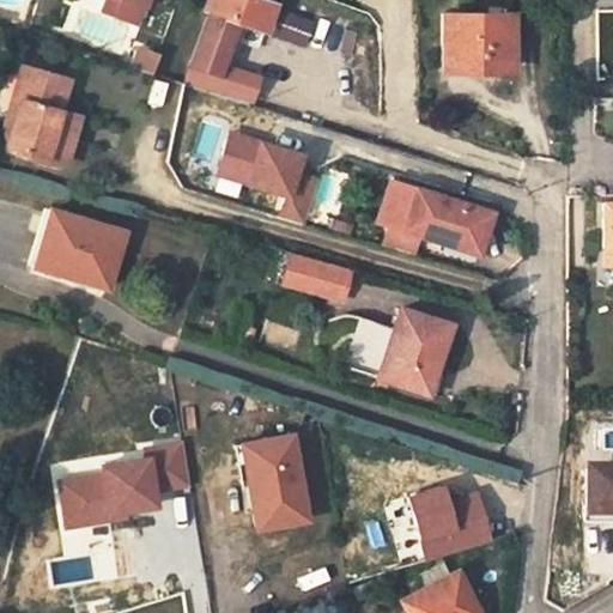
[(143,4),(133,0),(105,0),(103,11),(135,23),(143,4)]
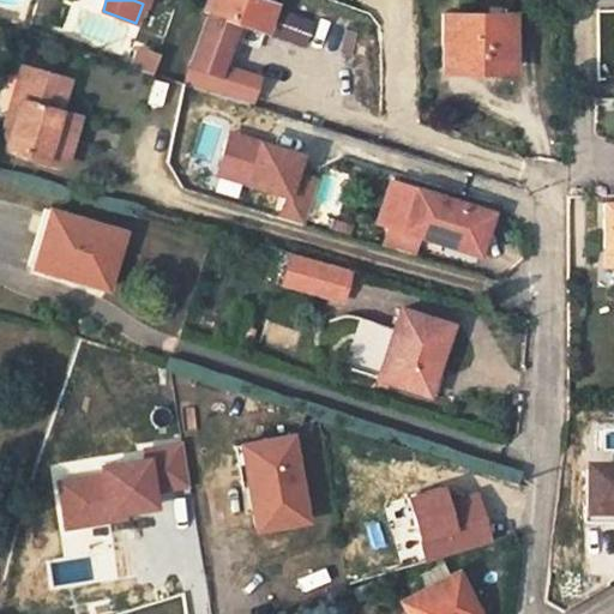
[(209,12),(186,80),(252,101),(258,80),(222,70),(236,22),(264,30),(274,4),(264,0),(208,0),(204,10),(209,12)]
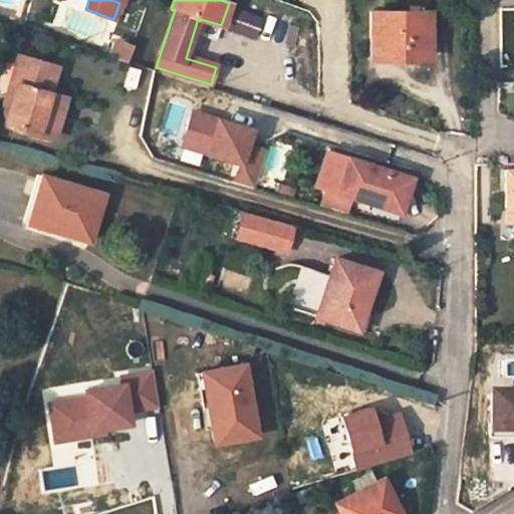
[(239,7),(231,31),(257,40),(265,15),(239,7)]
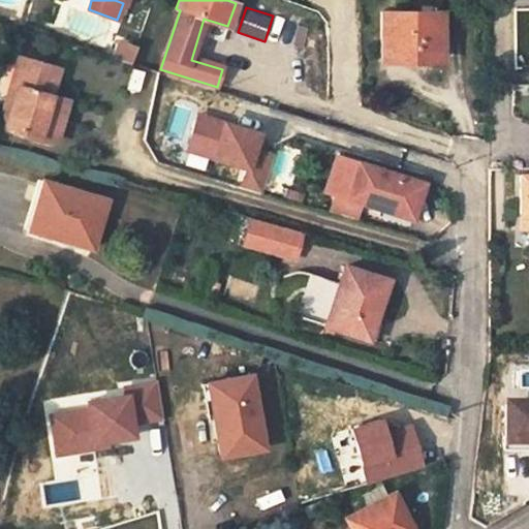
[(382,11),(382,58),(443,58),(443,11),(382,11)]
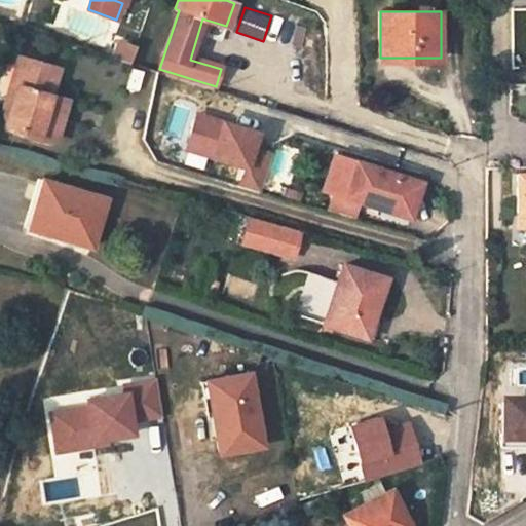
[(113,55),(133,62),(138,43),(118,37),(113,55)]
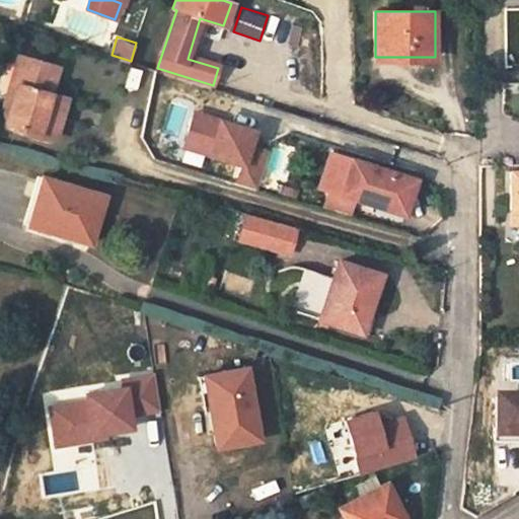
[(17,56),(9,84),(16,86),(6,124),(54,139),(66,98),(49,94),(57,68),(17,56)]
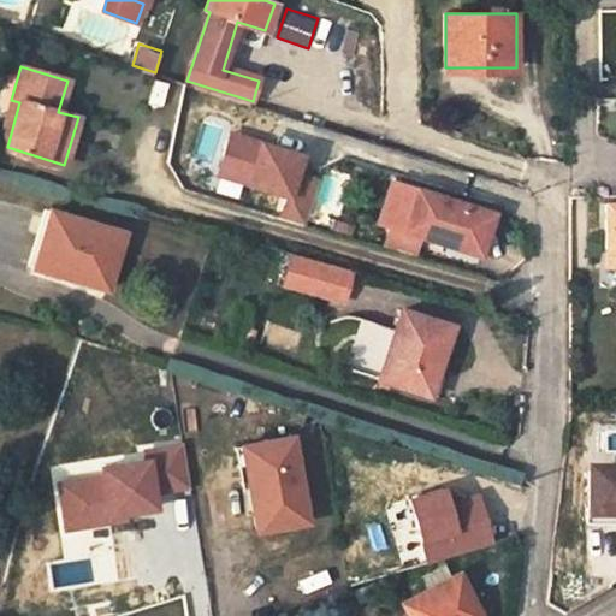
[(193,116),(220,120),(226,94),(197,88),(193,116)]
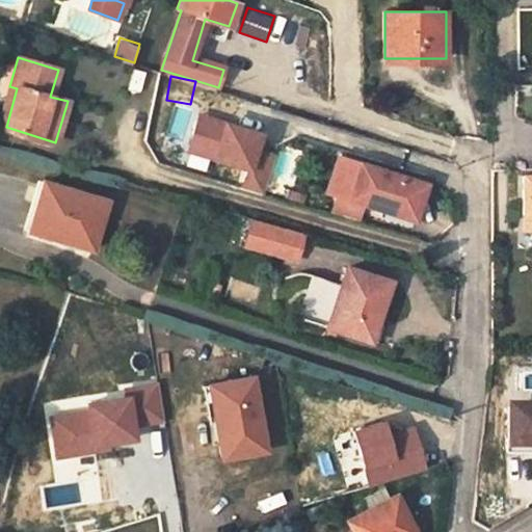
[(0,120),(0,125),(6,127),(17,88),(9,86),(0,120)]
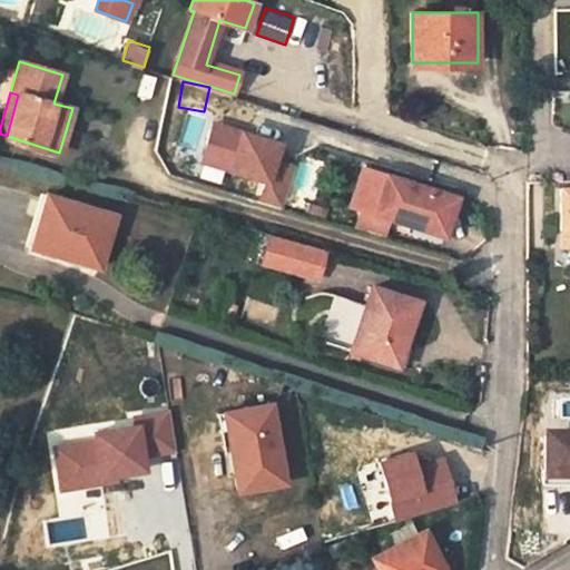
[(386,175),(374,212),(444,234),(457,197),(386,175)]
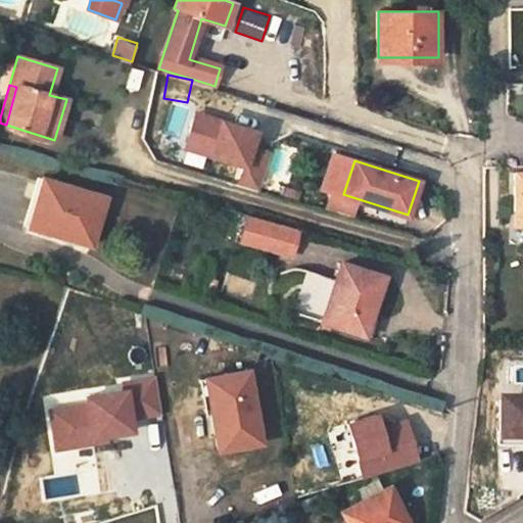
[(43,177),(28,226),(91,245),(106,197),(43,177)]
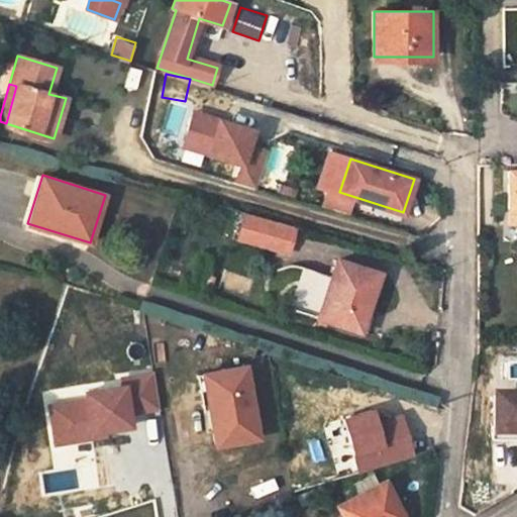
[(247,212),(241,232),(290,246),(296,226),(247,212)]
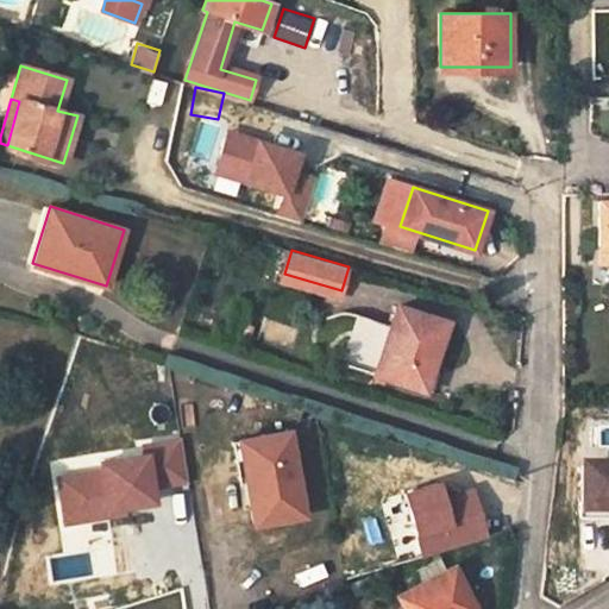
[(339,300),(341,290),(284,274),(282,283),(339,300)]
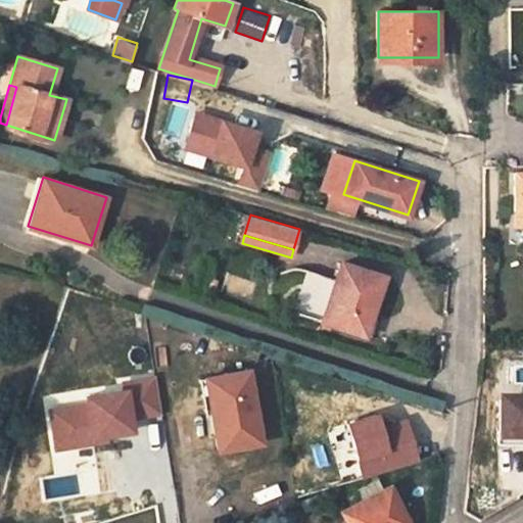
[(336,280),(305,270),(292,312),(365,335),(384,277),(341,264),(336,280)]
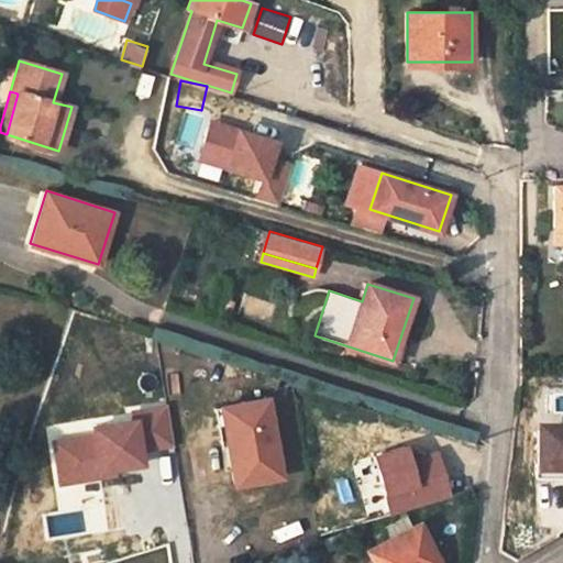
[(271,321),(276,305),(249,295),(243,311),(271,321)]
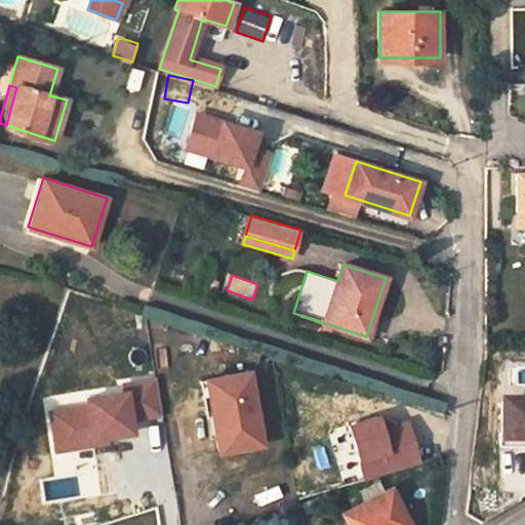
[(250,351),(248,358),(257,361),(259,354),(250,351)]
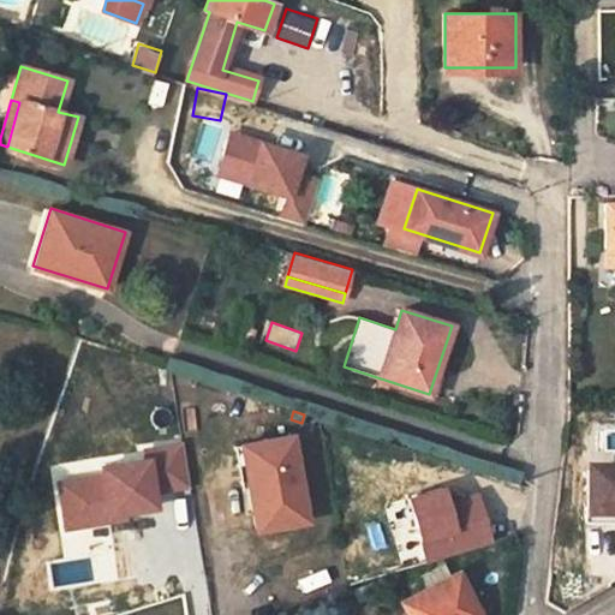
[(242,443),(248,483),(256,530),(305,520),(291,435),(242,443)]
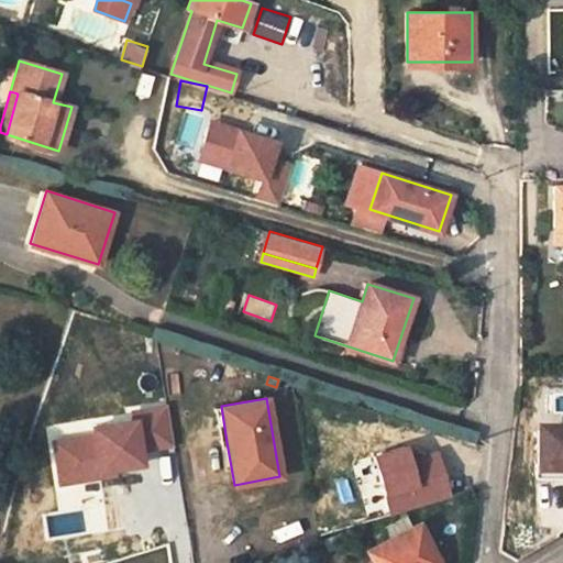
[(100,475),(99,470),(141,463),(139,449),(174,443),(168,406),(132,412),(133,420),(91,427),(92,434),(53,441),(59,482),(100,475)]
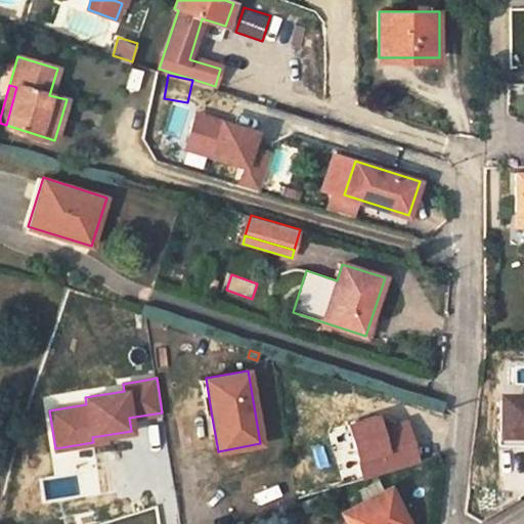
[(205,412),(211,411),(206,378),(199,379),(205,412)]
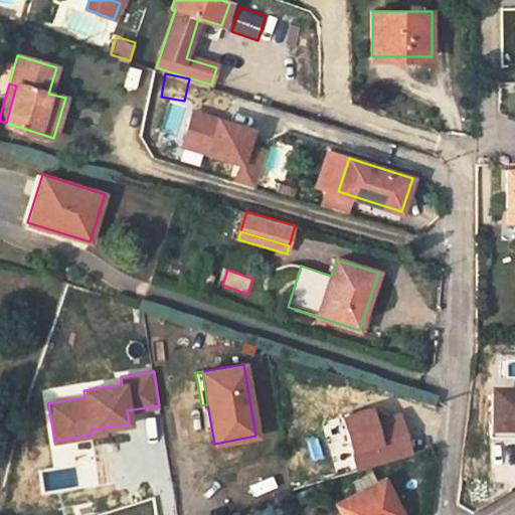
[(514,394),(492,394),(492,427),(514,427),(514,394)]
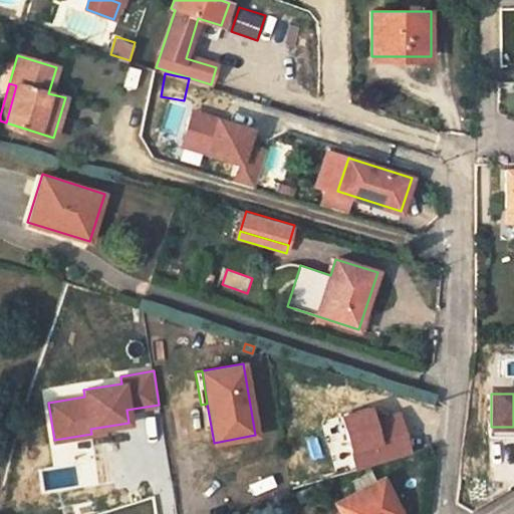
[(423,417),(437,419),(438,403),(426,399),(423,417)]
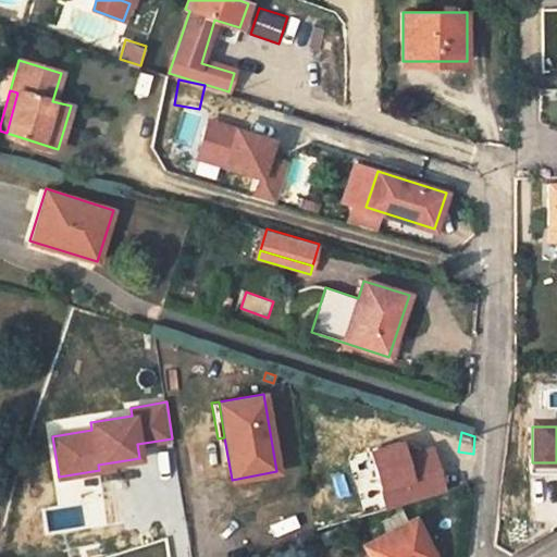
[(398,441),(367,450),(384,508),(443,491),(430,447),(410,453),(403,455),(400,448),(398,441)]
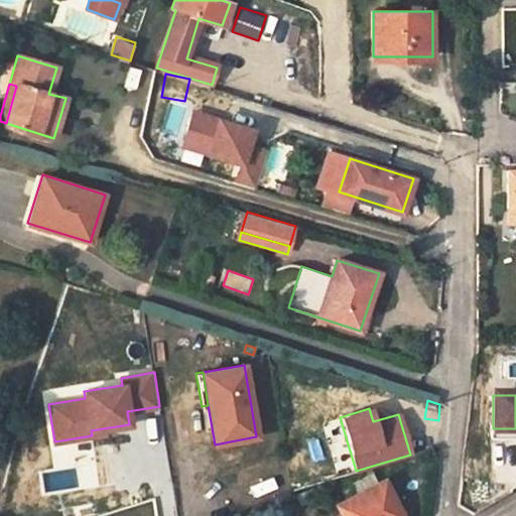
[(373,421),(380,419),(378,413),(371,415),(373,421)]
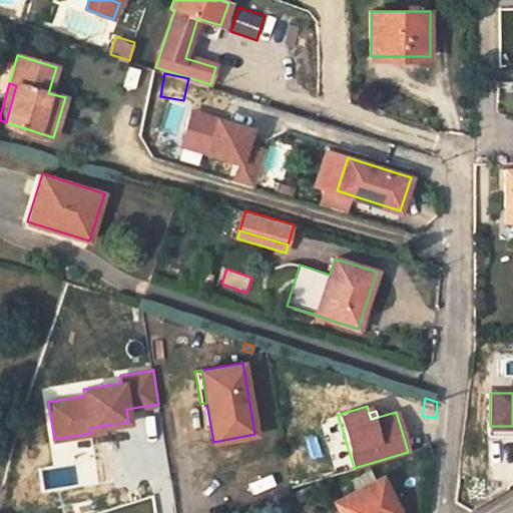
[(350,479),(352,483),(356,490),(375,479),(370,470),(350,479)]
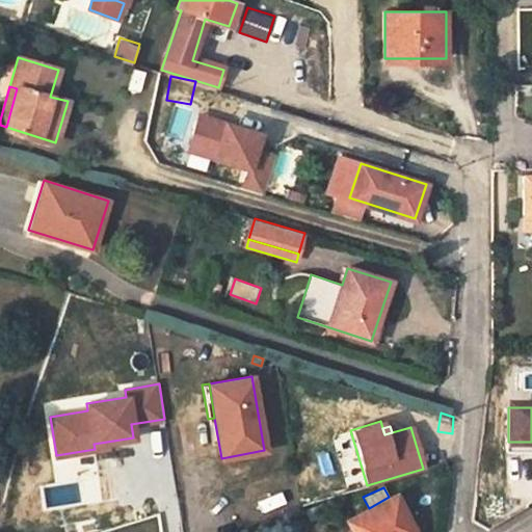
[(347,520),(353,531),(414,531),(395,494),(389,497),(369,508),(365,501),(354,506),(357,513),(347,520)]
